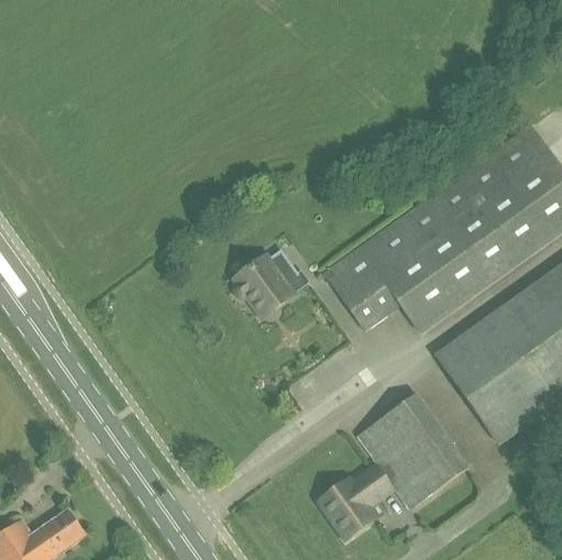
[(561,231),(561,172),(529,125),(323,273),(365,330),(400,305),(420,332),(438,320),(561,231)]
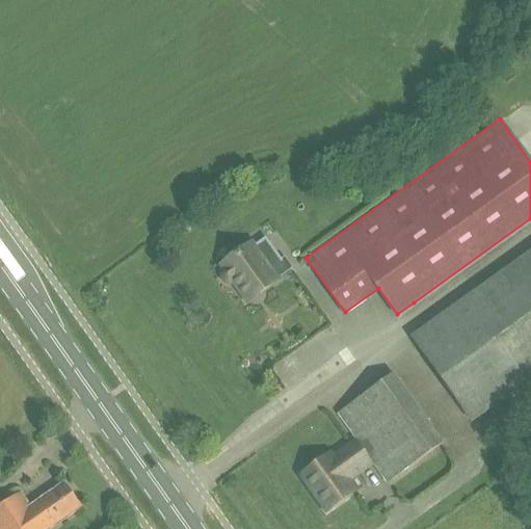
[(251,242),(239,252),(222,263),(224,266),(222,268),(222,271),(222,274),(224,278),(228,279),(231,280),(233,279),(247,298),(276,279),(269,268),(281,260),(265,237),(254,245),(251,242)]
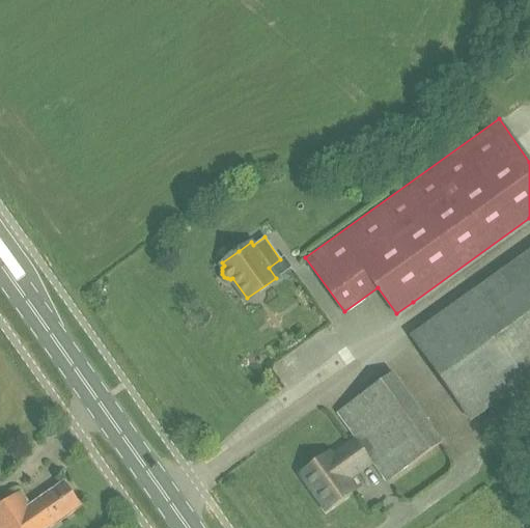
[(529,376),(529,248),(411,334),(470,418),(529,376)]
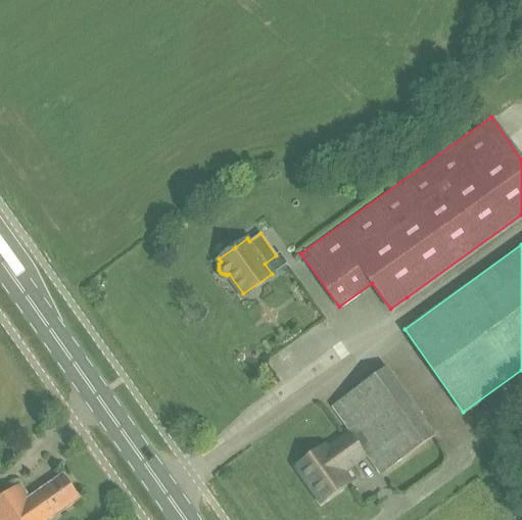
[(379,473),(435,433),(387,365),(330,405),(379,473)]
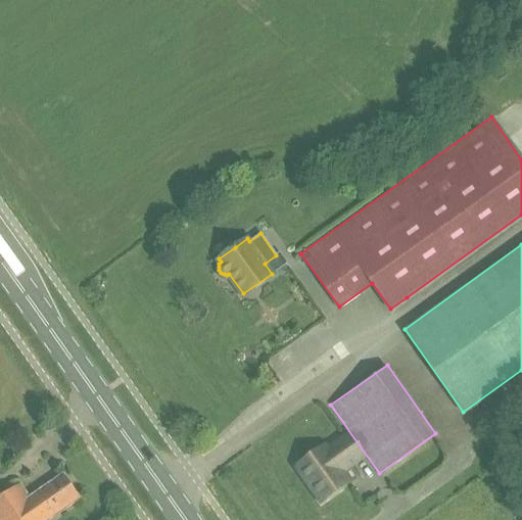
[(340,469),(363,454),(349,433),(327,450),(324,445),(297,465),(322,499),(348,479),(340,469)]
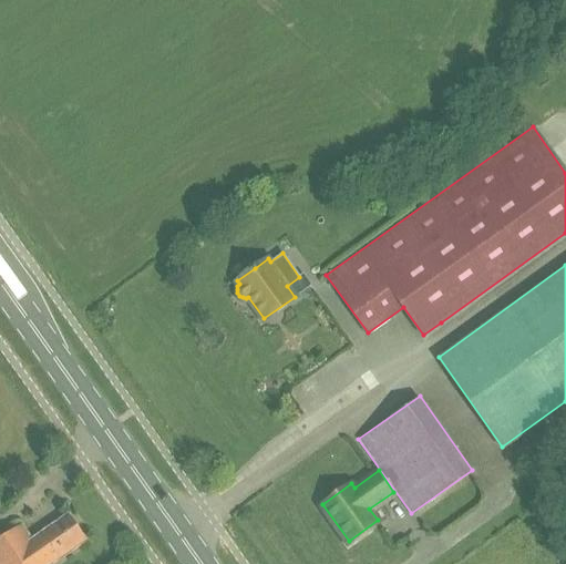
[(0,563),(49,563),(86,540),(68,512),(32,537),(22,523),(0,536),(0,563)]
